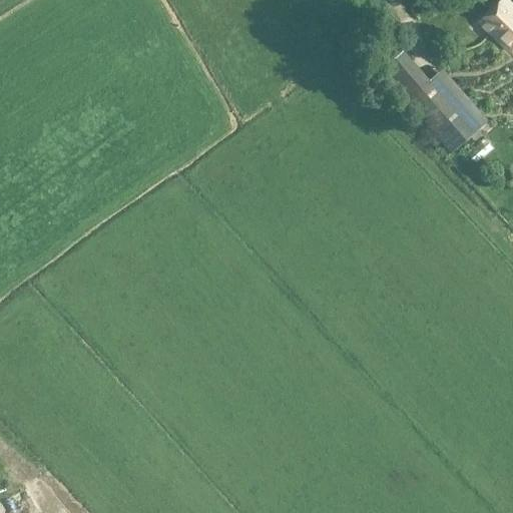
[(512,6),(506,0),(503,0),(480,23),(510,53),(512,49),(512,6)]
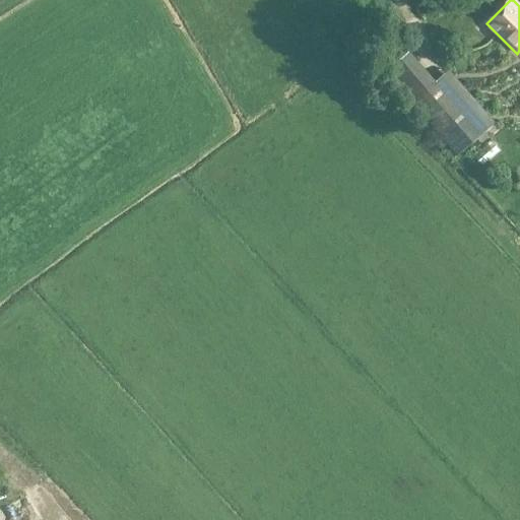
[(416,41),(428,57),(437,51),(426,35),(416,41)]
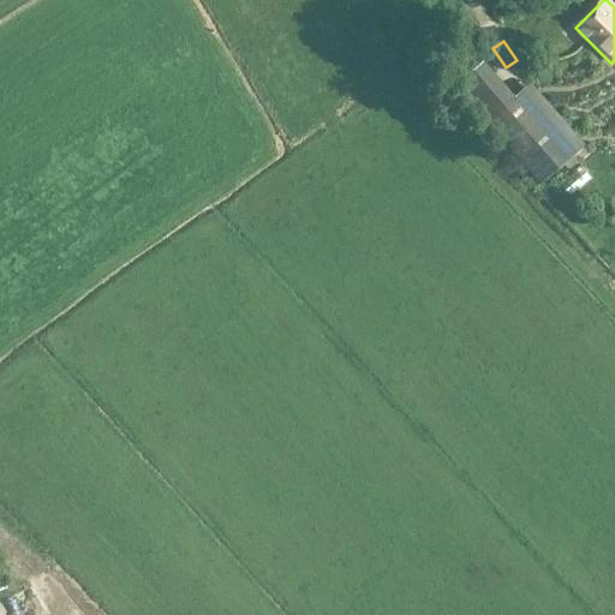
[(454,85),(487,121),(515,96),(483,60),(454,85)]
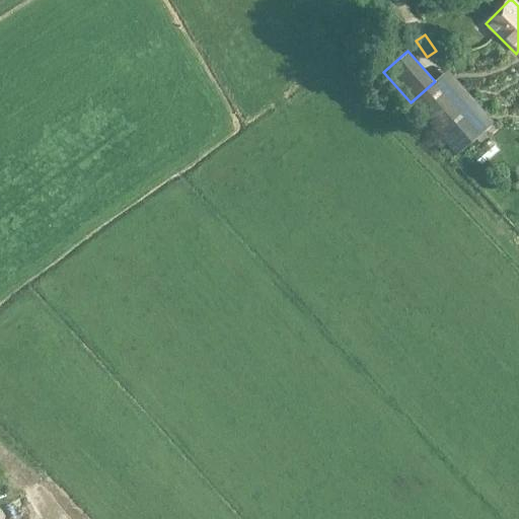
[(411,102),(456,155),(487,128),(441,76),(435,81),(411,102)]
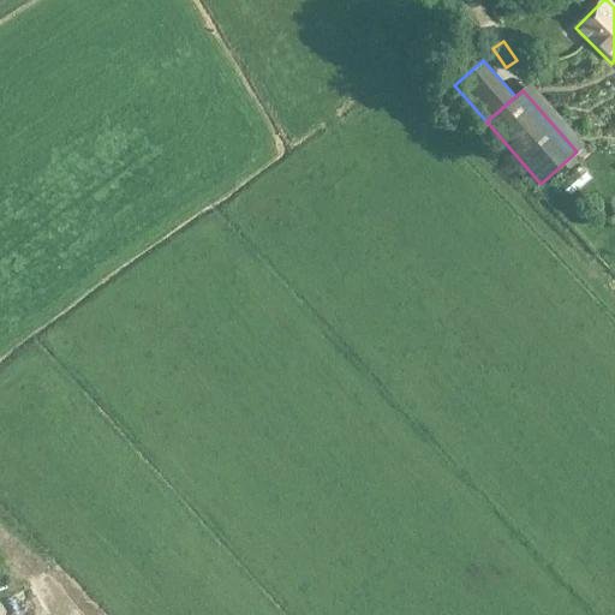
[(569,193),(592,183),(581,161),(559,172),(569,193)]
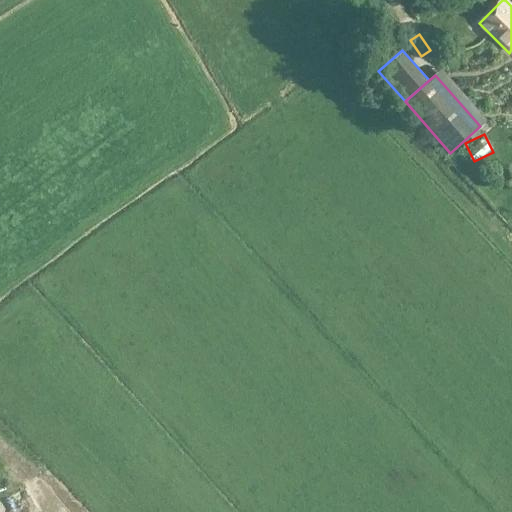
[(9,494),(12,511),(20,511),(31,510),(26,490),(9,494)]
